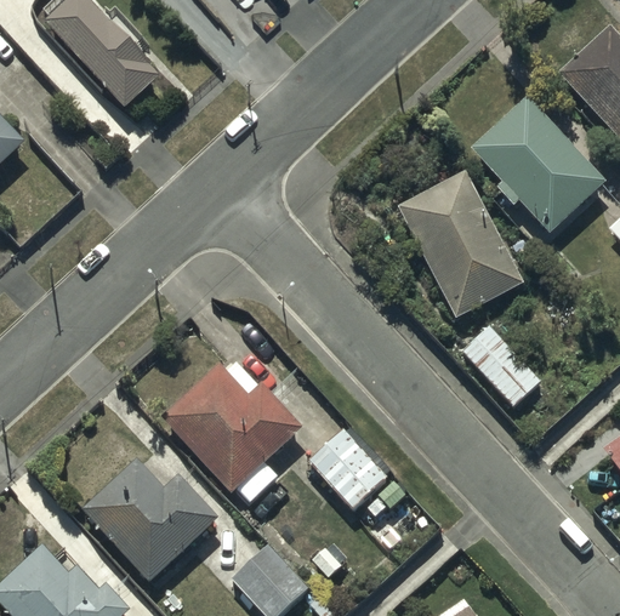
[(61,0),(44,16),(123,102),(158,69),(94,0),(61,0)]
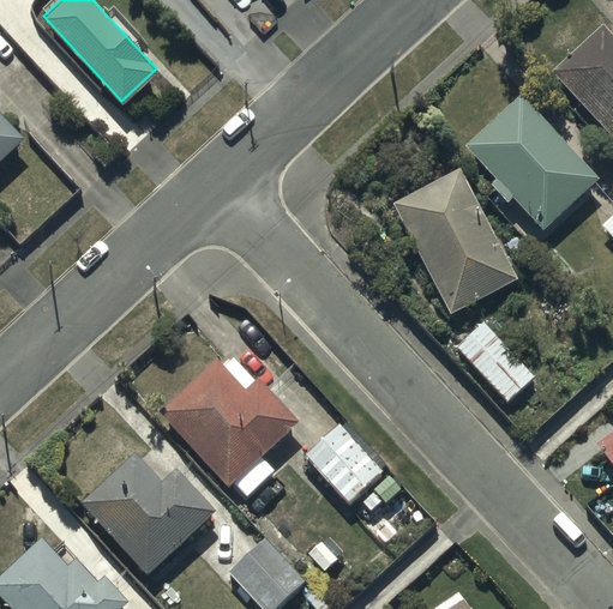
[(612,34),(604,24),(553,71),(612,137),(612,34)]
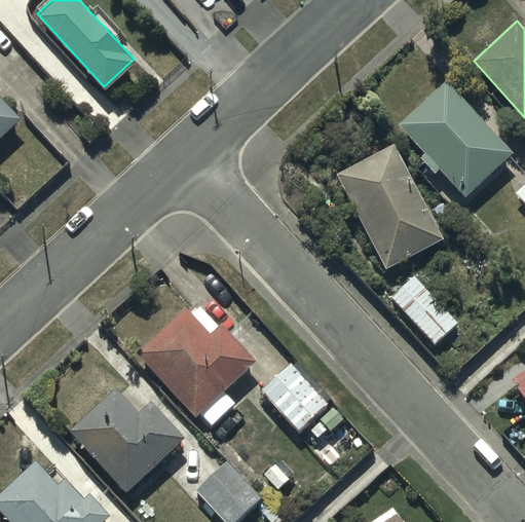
[(0,31),(0,139),(21,120),(0,97),(0,49),(9,42),(0,31)]
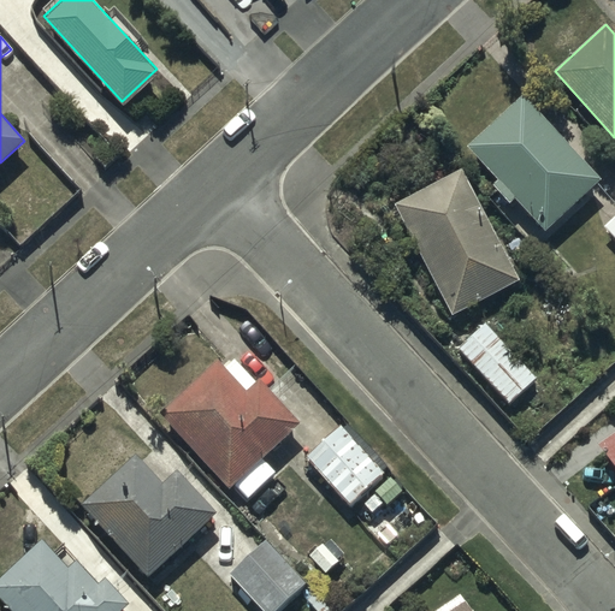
[(599,177),(522,95),(467,147),(498,179),(492,185),(509,203),(515,197),(544,229),(599,177)]
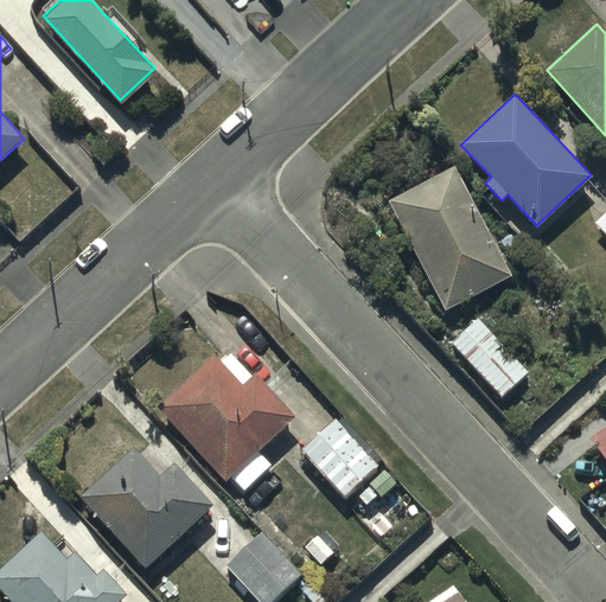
[(452,166),(387,200),(445,309),(509,275),(452,166)]
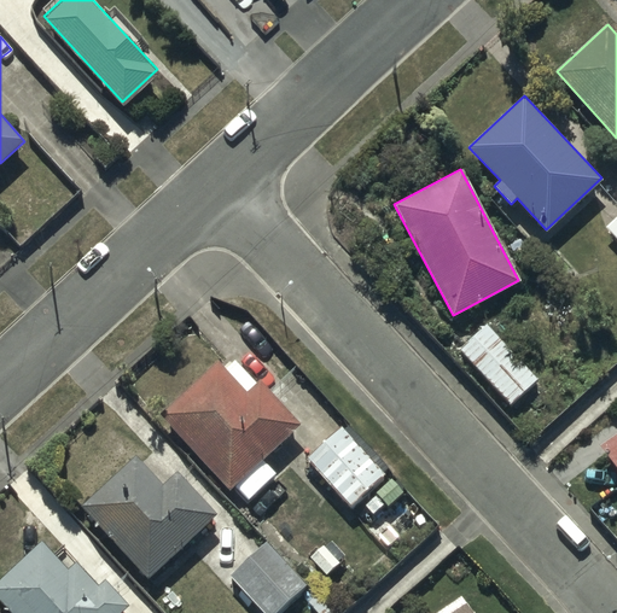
[(616,217),(606,227),(616,239),(616,217)]
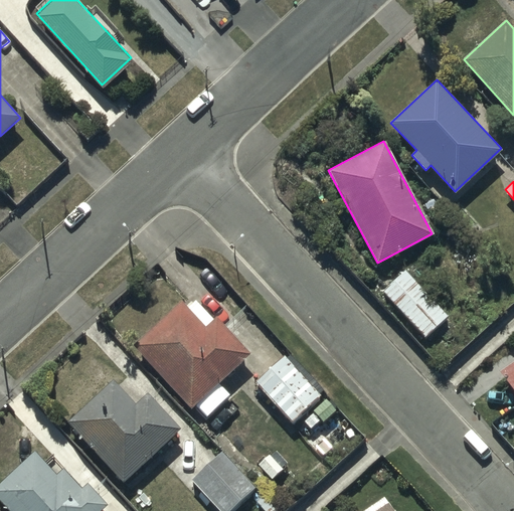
[(448,315),(405,270),(382,291),(424,336),(448,315)]
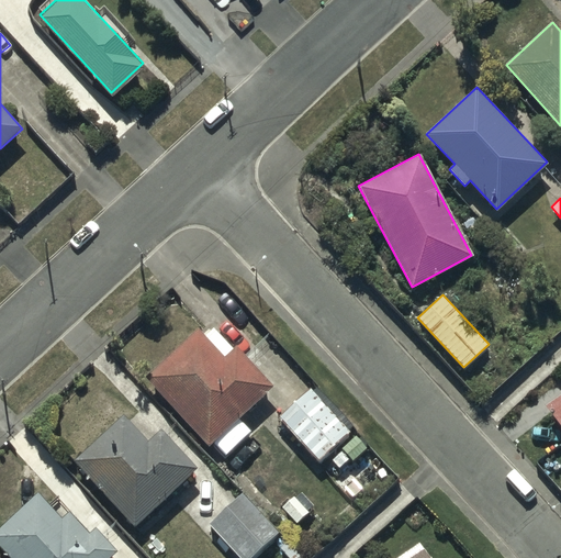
[(214,328),(205,336),(198,328),(145,376),(209,446),(273,388),(237,347),(234,349),(214,328)]
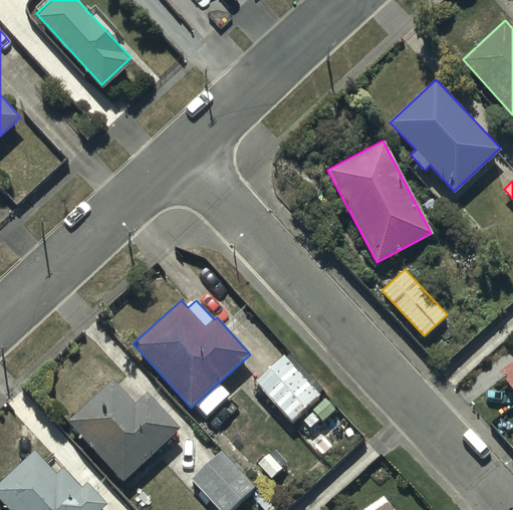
[(285,356),(255,381),(290,423),(320,397),(317,393),(323,388),(294,354),(288,359),(285,356)]
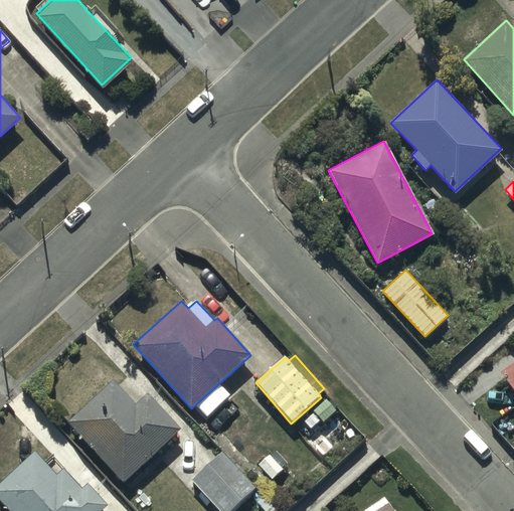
[(513,360),(500,370),(513,390),(513,360)]
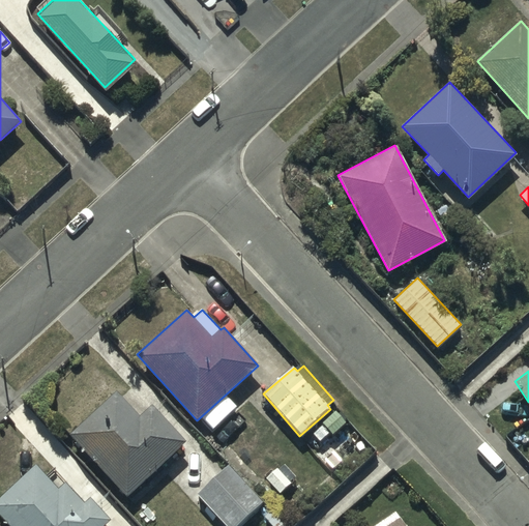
[(118,391),(70,433),(126,497),(186,443),(153,406),(141,417),(118,391)]
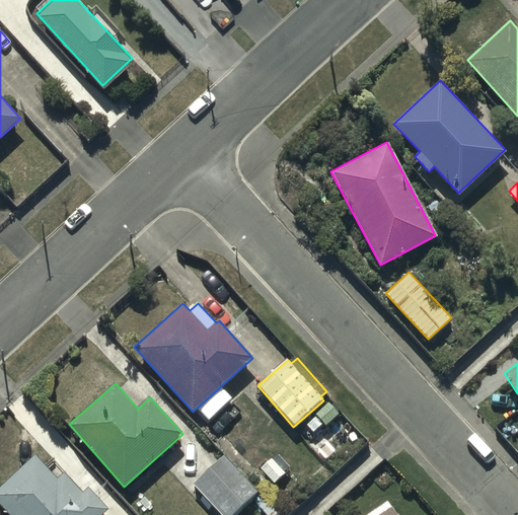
[(35,453),(0,485),(0,501),(12,514),(103,514),(107,511),(87,489),(83,493),(64,471),(57,477),(35,453)]
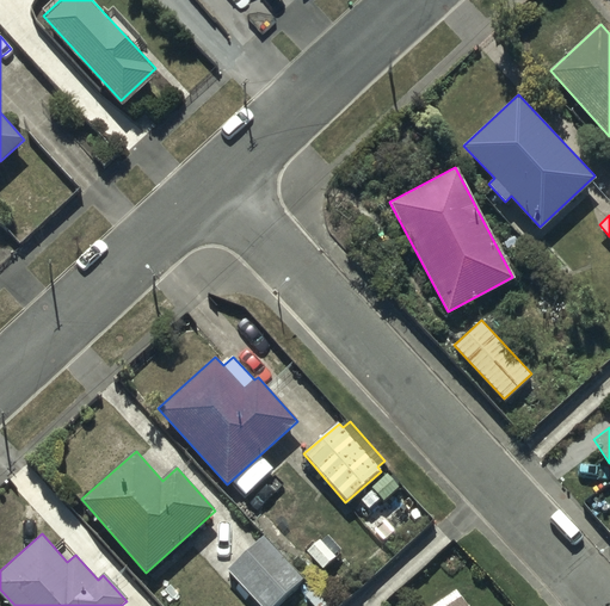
[(264,536),(228,568),(262,605),(272,605),(302,579),(264,536)]
